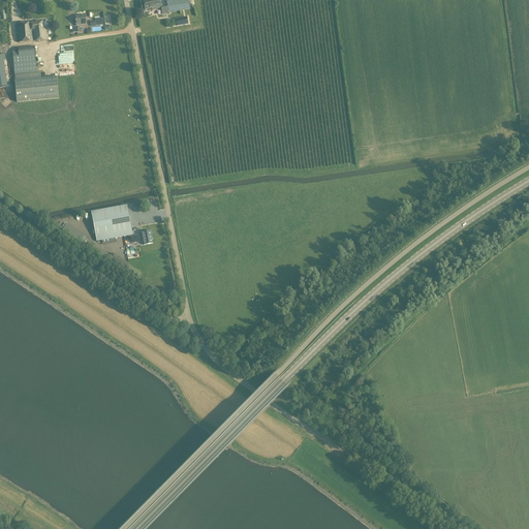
[(152,9),(161,8),(159,0),(144,0),(143,0),(145,9),(152,8),(152,9)]
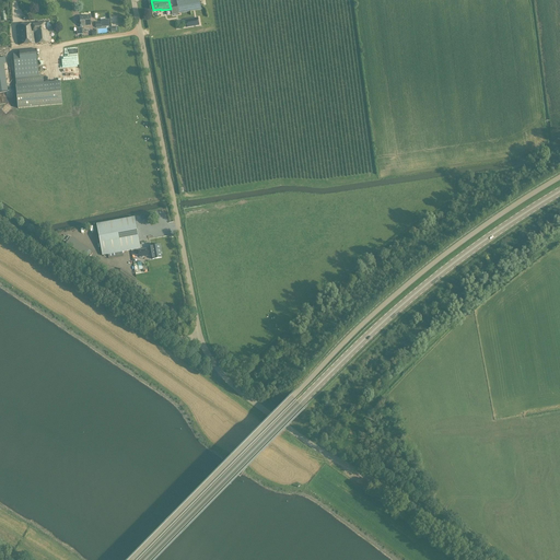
[(175,0),(177,8),(171,9),(172,15),(193,11),(191,8),(201,6),(199,0),(175,0)]
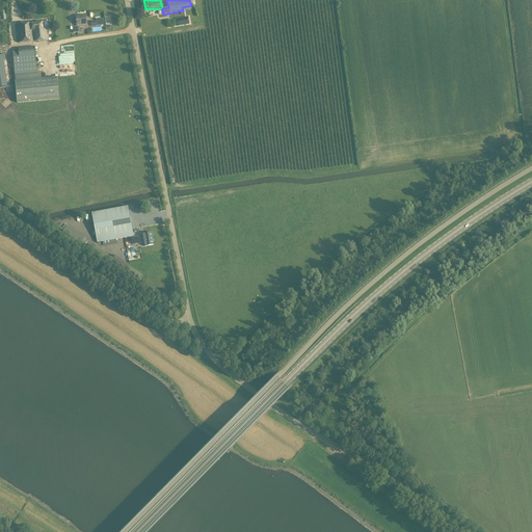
[(82,25),(82,24),(86,24),(85,16),(80,17),(80,16),(76,16),(77,25),(82,25)]
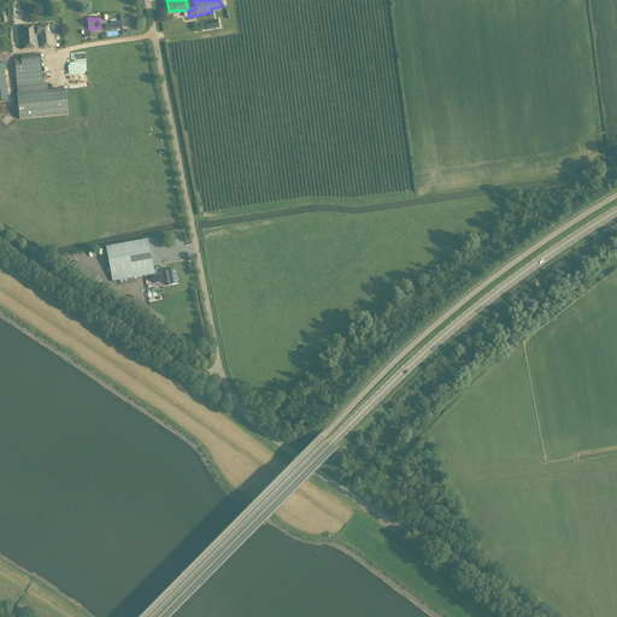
[(203,24),(204,30),(205,30),(217,28),(215,19),(209,21),(203,22),(203,24)]
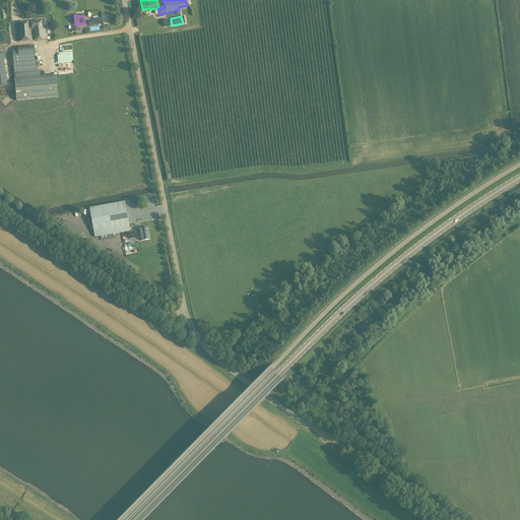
[(16,24),(18,42),(47,40),(46,29),(47,29),(46,21),(16,24)]
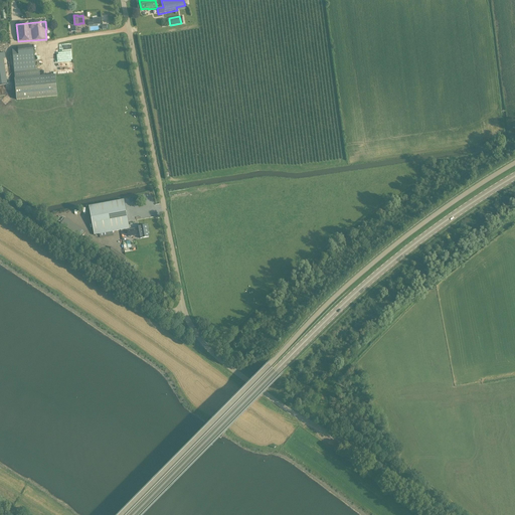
[(60,55),(60,59),(68,59),(67,54),(71,54),(70,43),(55,45),(56,55),(60,55)]
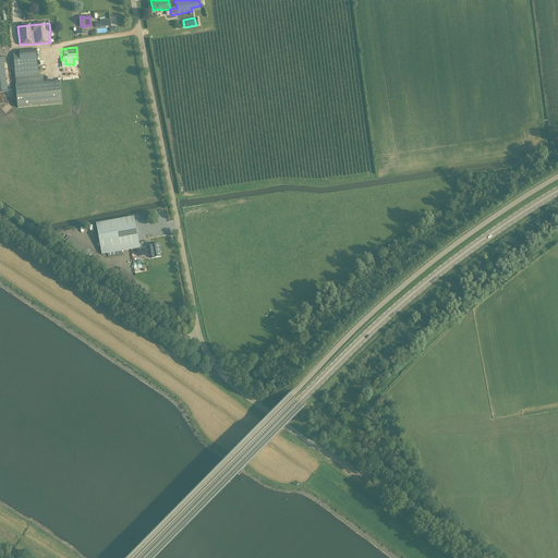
[(61,105),(59,82),(43,83),(43,77),(38,77),(36,49),(19,50),(19,53),(13,55),(13,60),(15,81),(16,85),(15,85),(17,108),(61,105)]
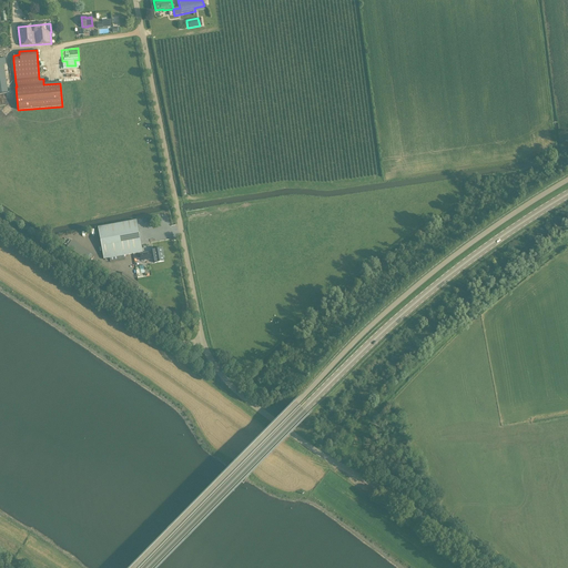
[(0,93),(10,92),(6,59),(0,59),(0,93)]
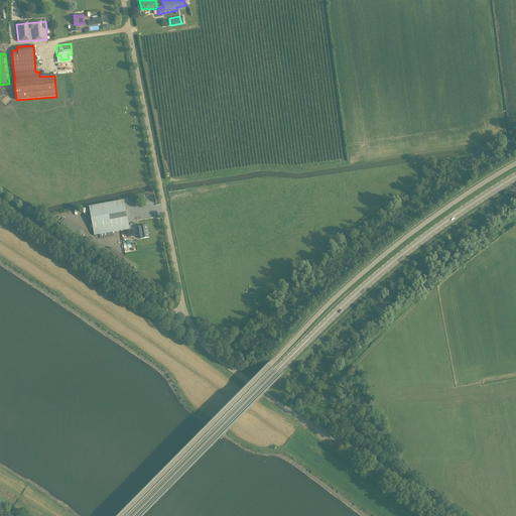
[(99,235),(100,239),(113,236),(113,233),(129,229),(127,216),(130,216),(129,211),(128,210),(126,210),(124,201),(89,207),(94,236),(99,235)]
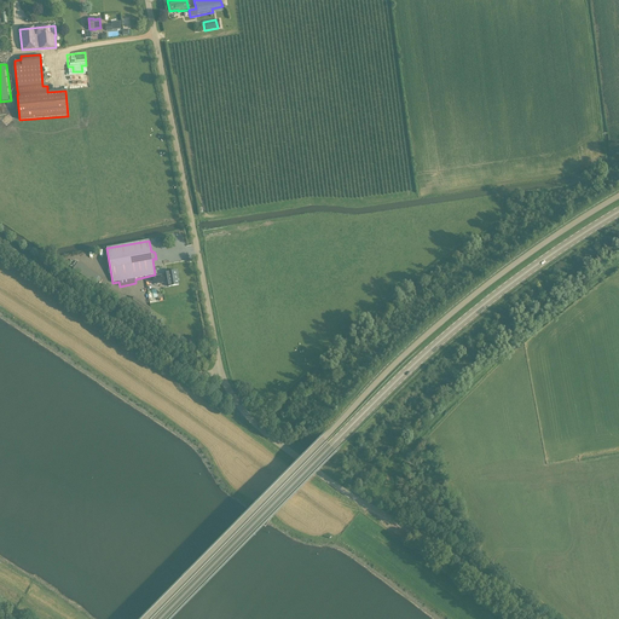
[(161,275),(162,276),(152,277),(154,284),(167,282),(168,287),(179,285),(177,276),(178,276),(178,271),(163,273),(163,275),(161,275)]
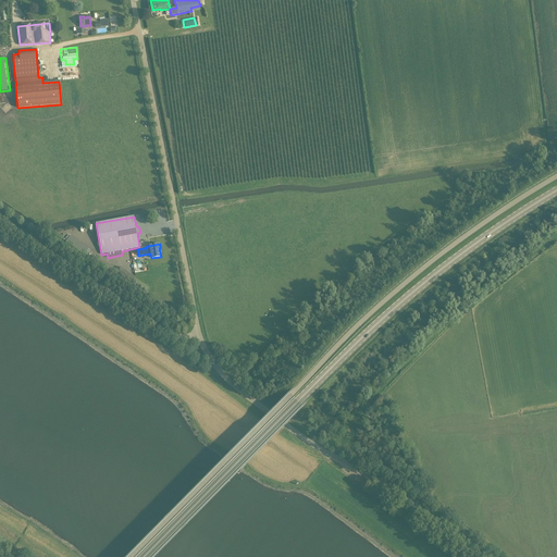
[(136,279),(121,268),(115,275),(131,285),(136,279)]
